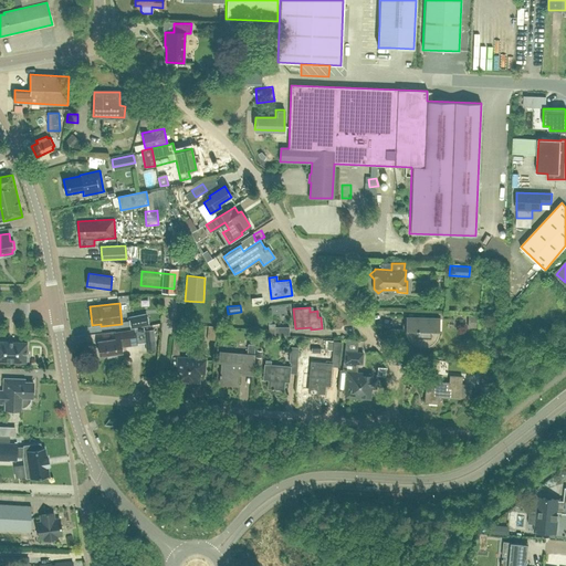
[(128,316),(130,328),(148,325),(146,313),(128,316)]
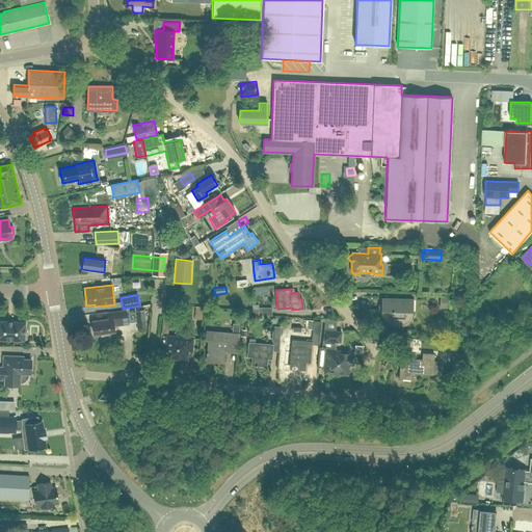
[(411,314),(413,312),(413,299),(381,297),(380,311),(381,311),(381,315),(384,320),(388,323),(392,325),(397,326),(402,325),(406,322),(410,319),(411,314)]
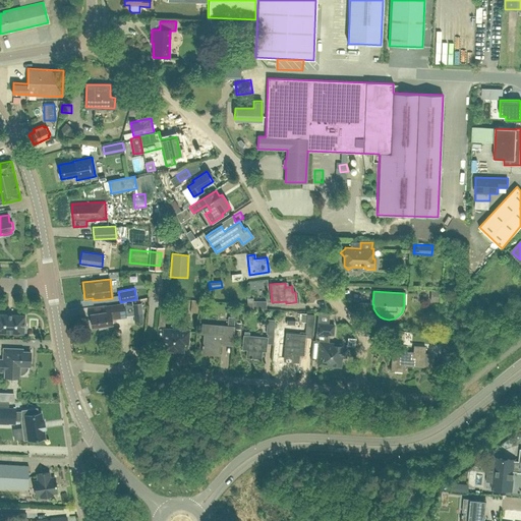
[(166,307),(171,308),(172,298),(161,298),(160,307),(166,307)]
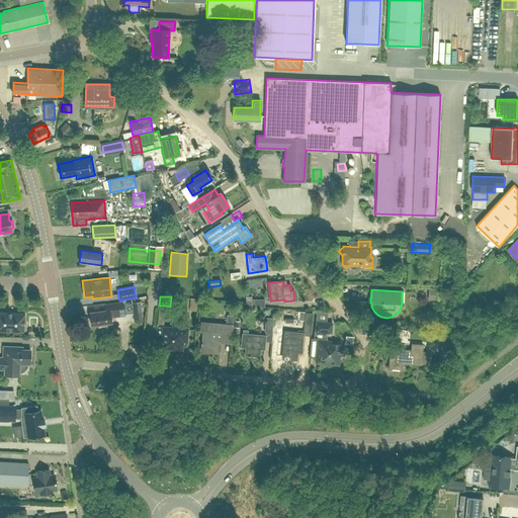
[(251,298),(251,307),(264,307),(264,299),(252,298),(251,298)]
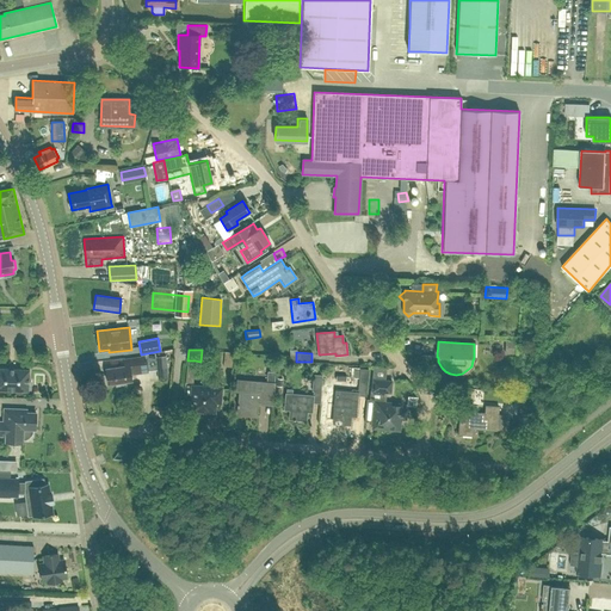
[(166,355),(155,356),(156,370),(167,369),(166,355)]
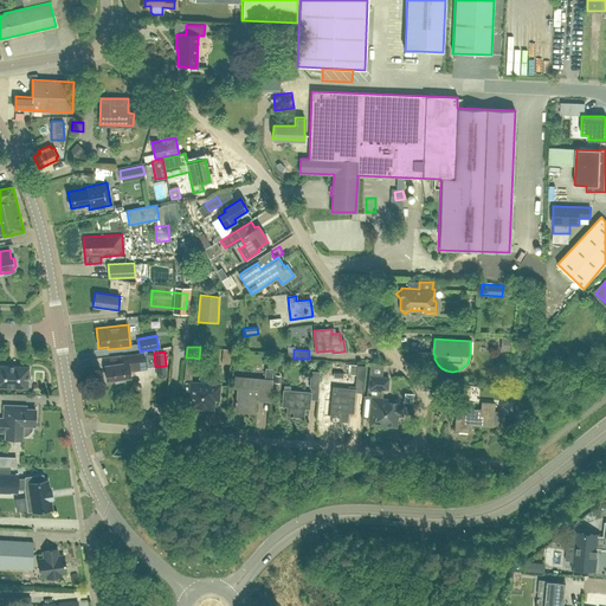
[(130,376),(129,372),(147,368),(144,353),(123,356),(123,362),(104,366),(107,380),(115,379),(116,382),(124,381),(124,378),(130,376)]
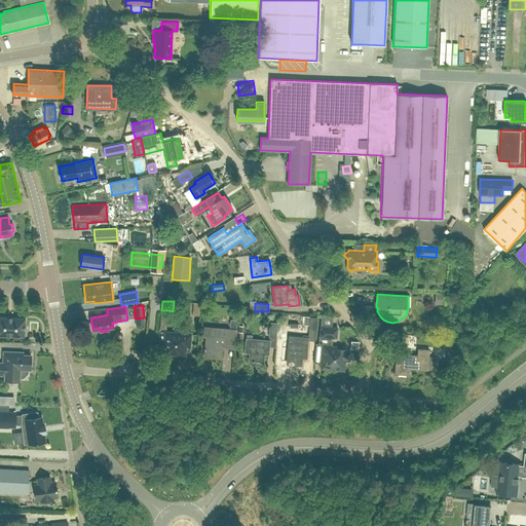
[(167,310),(161,310),(159,329),(166,329),(167,310)]
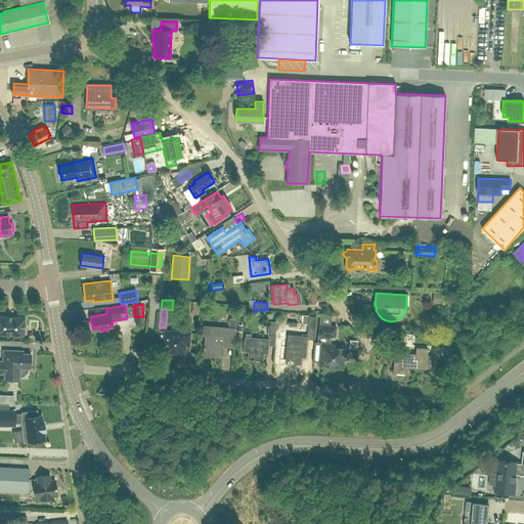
[(315,328),(317,328),(318,314),(304,313),(303,323),(305,323),(304,325),(307,325),(307,326),(306,339),(314,340),(314,337),(315,328)]
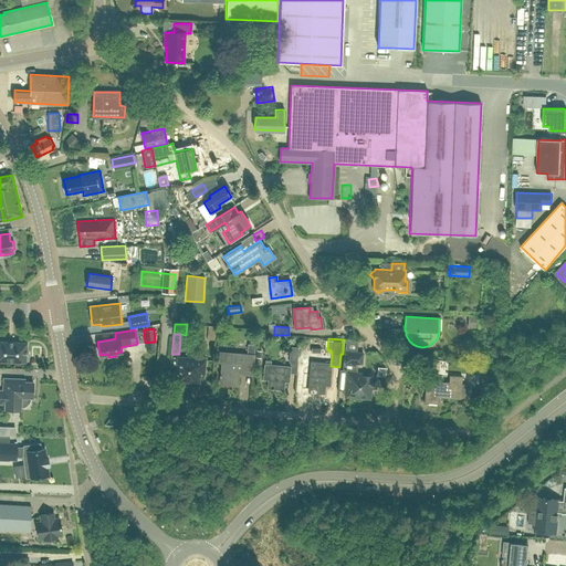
[(0,360),(25,363),(25,360),(28,360),(29,354),(27,354),(27,342),(0,341),(0,360)]
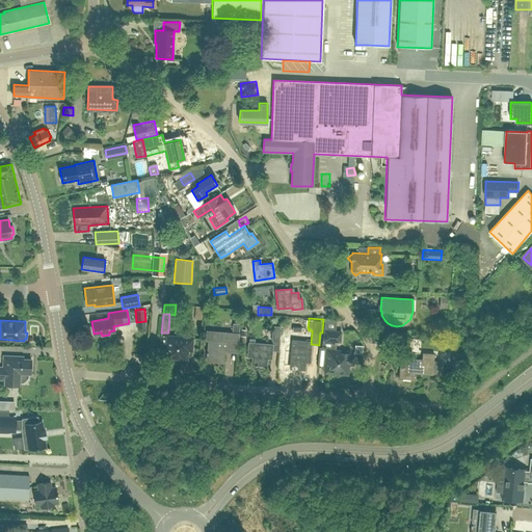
[(233,333),(207,330),(206,340),(209,340),(207,361),(223,362),(224,351),(238,352),(239,335),(240,324),(234,323),(233,333)]
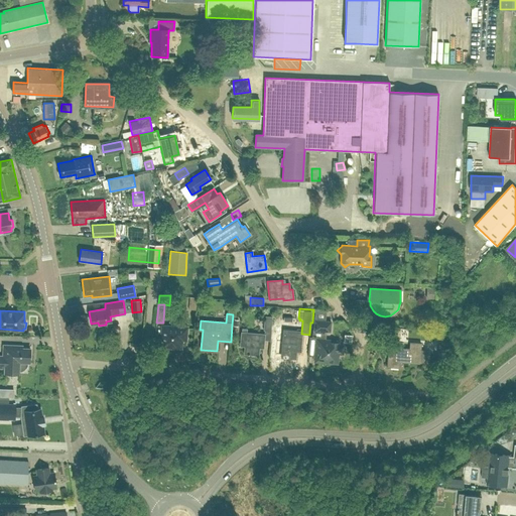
[(271,331),(272,316),(264,315),(263,331),(271,331)]
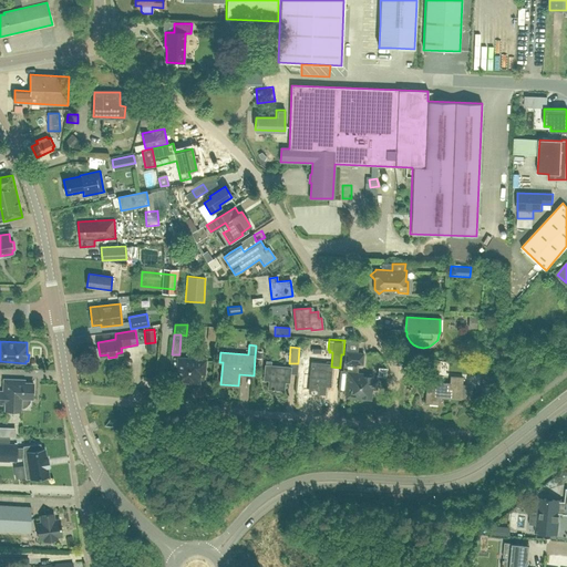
[(346,393),(344,397),(370,399),(371,388),(375,389),(377,380),(373,379),(373,374),(357,373),(358,364),(362,364),(363,353),(346,351),(344,362),(343,362),(342,370),(340,370),(338,391),(344,391),(344,393),(346,393)]
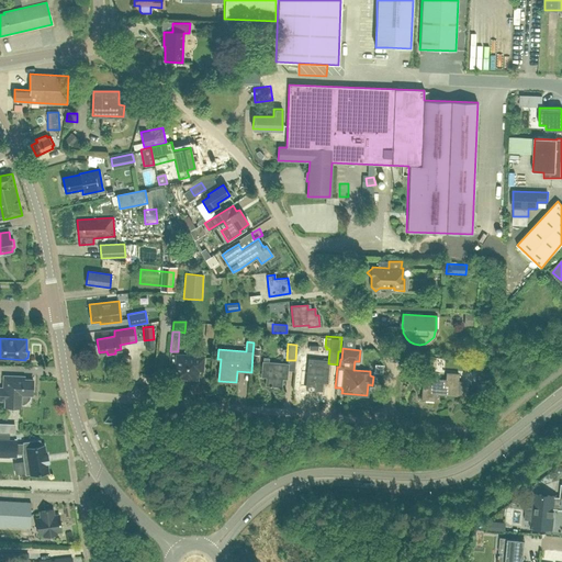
[(203,357),(177,355),(175,378),(198,379),(199,367),(203,367),(203,357)]
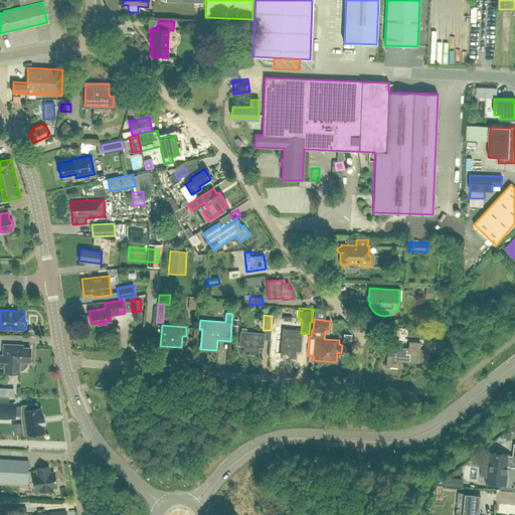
[(239,345),(244,345),(244,353),(258,354),(259,342),(264,342),(265,333),(246,332),(246,328),(241,328),(240,331),(239,345)]
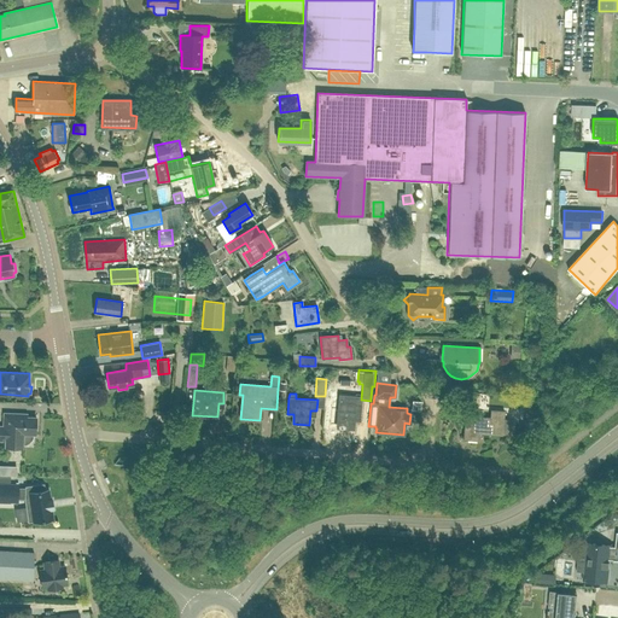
[(361,415),(361,404),(338,402),(337,427),(354,429),(355,414),(361,415)]
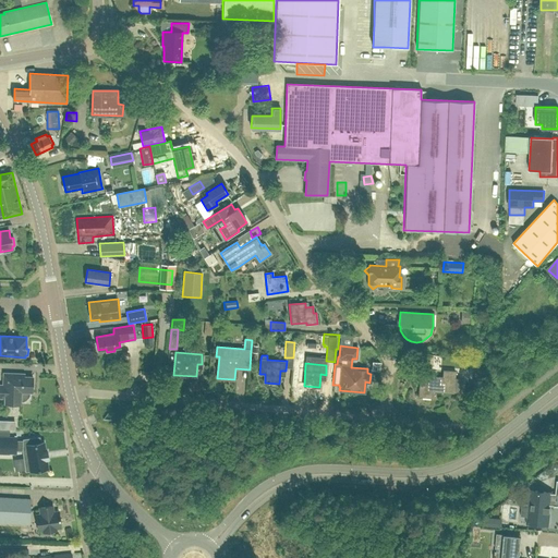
[(443,371),(443,377),(423,375),(422,385),(419,385),(417,397),(432,398),(432,391),(453,392),(456,372),(443,371)]
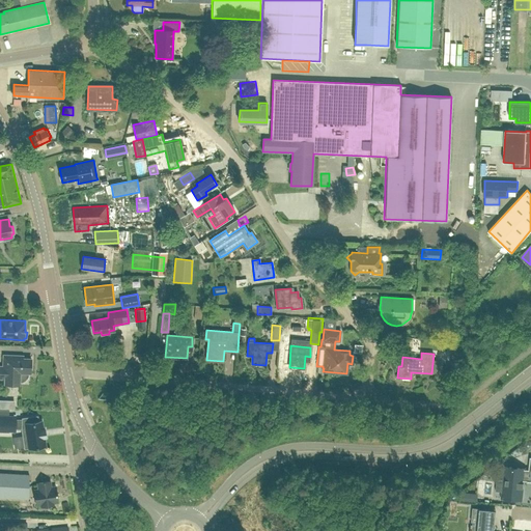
[(30,373),(31,359),(18,358),(19,356),(6,355),(5,366),(0,366),(0,379),(4,379),(4,381),(12,382),(12,381),(20,382),(22,381),(24,381),(27,378),(27,375),(28,373),(30,373)]
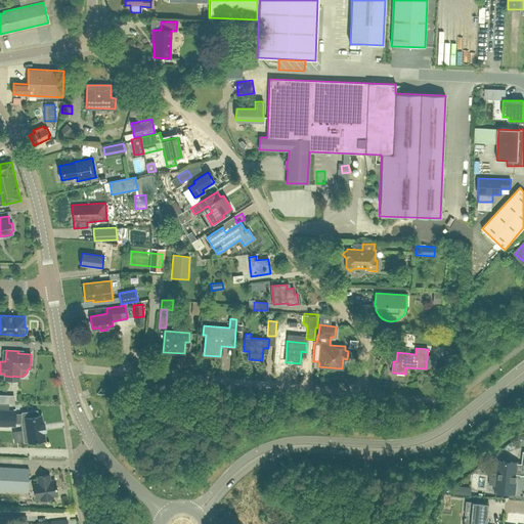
[(15,410),(0,409),(0,425),(7,426),(7,425),(15,425),(15,416),(15,410)]
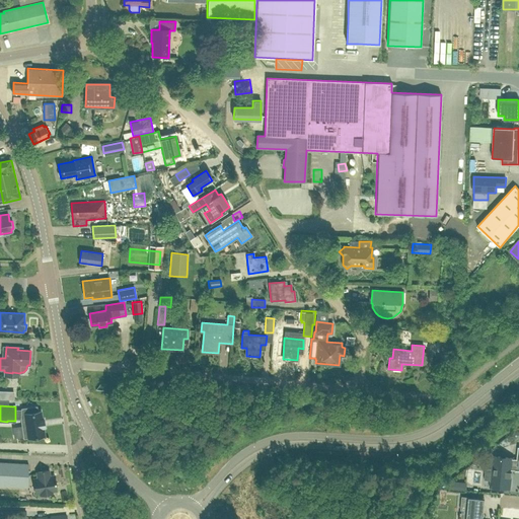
[(44,434),(41,413),(38,413),(36,408),(21,411),(21,412),(15,412),(15,421),(20,421),(21,429),(19,429),(21,438),(23,438),(23,440),(44,438),(44,434)]
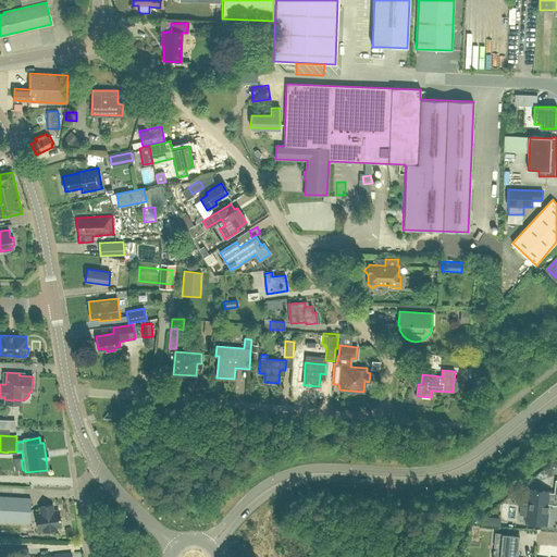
[(521,505),(520,515),(527,516),(527,522),(534,522),(534,523),(540,523),(547,523),(548,511),(549,506),(548,506),(548,504),(554,505),(556,505),(556,479),(555,493),(549,492),(543,491),(543,490),(537,490),(530,490),(529,495),(528,506),(521,505)]
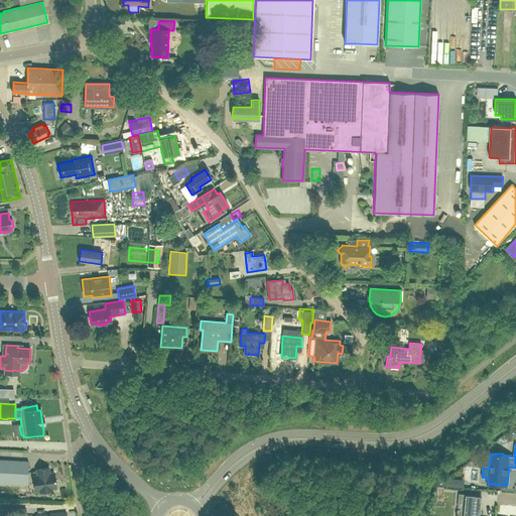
[(0,483),(27,485),(28,462),(0,460),(0,483)]
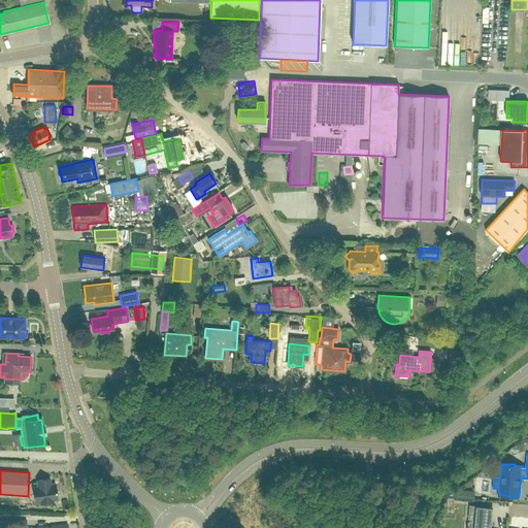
[(51,485),(50,479),(37,481),(40,504),(54,502),(53,500),(58,499),(56,484),(51,485)]
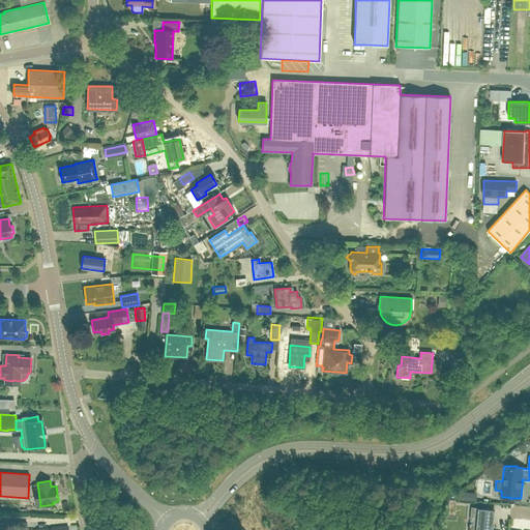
[(469,528),(468,529),(493,529),(494,521),(495,508),(483,507),(472,506),(470,521),(471,521),(471,523),(470,523),(470,528),(469,528)]
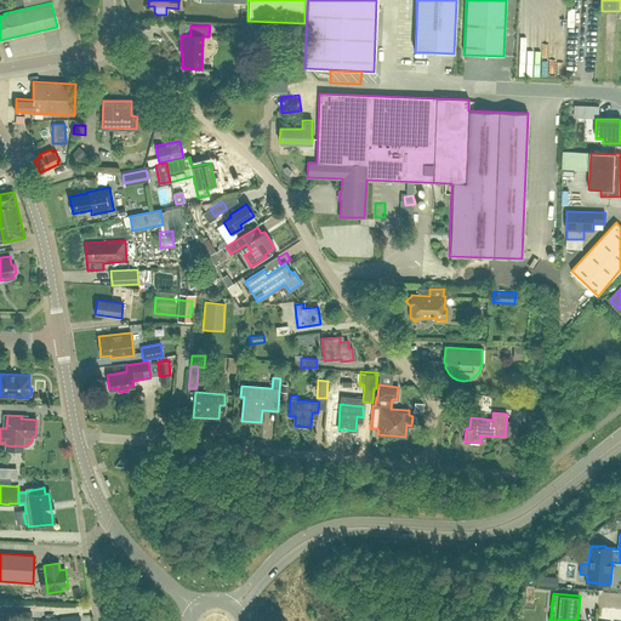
[(0,610),(0,620),(30,620),(32,611),(0,610)]
